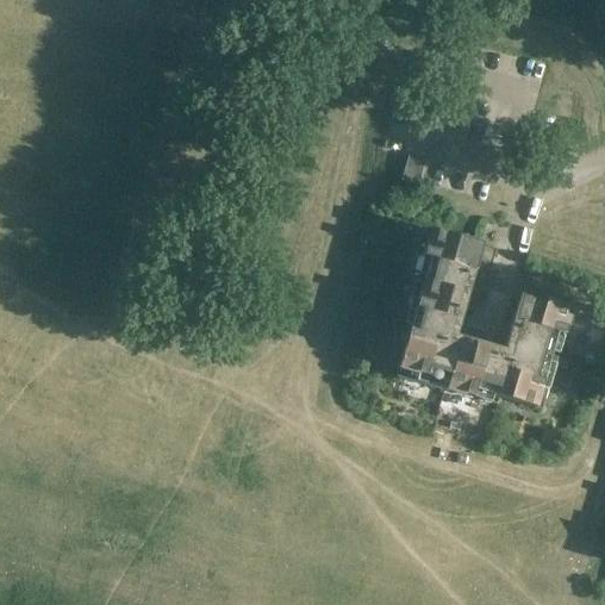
[(429,157),(412,153),(405,179),(420,184),(423,179),(429,157)]
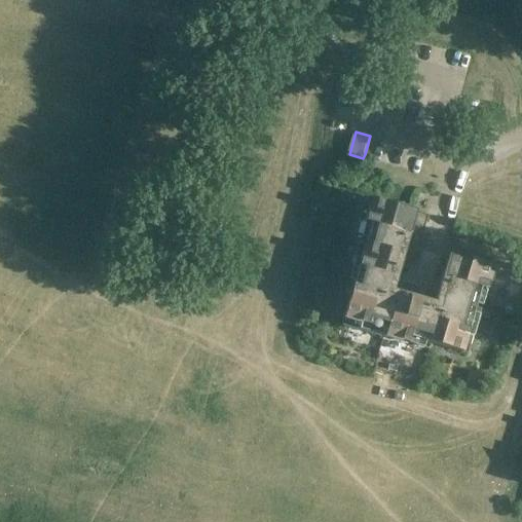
[(350,236),(362,240),(400,251),(406,253),(418,256),(431,212),(363,191),(350,236)]
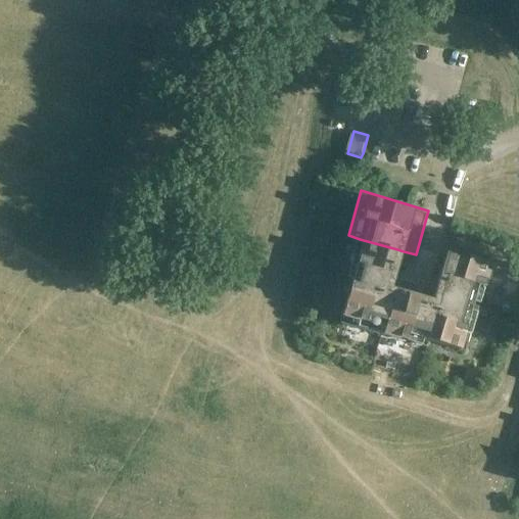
[(397,249),(360,239),(354,260),(360,262),(343,319),(429,344),(431,338),(468,348),(492,262),(449,249),(435,297),(420,293),(422,285),(402,280),(399,287),(393,286),(404,251),(397,249)]
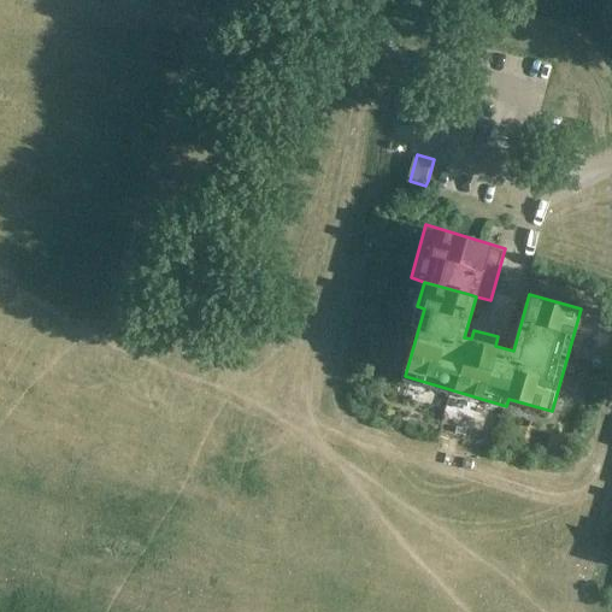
[(599,353),(595,363),(604,366),(607,355),(599,353)]
